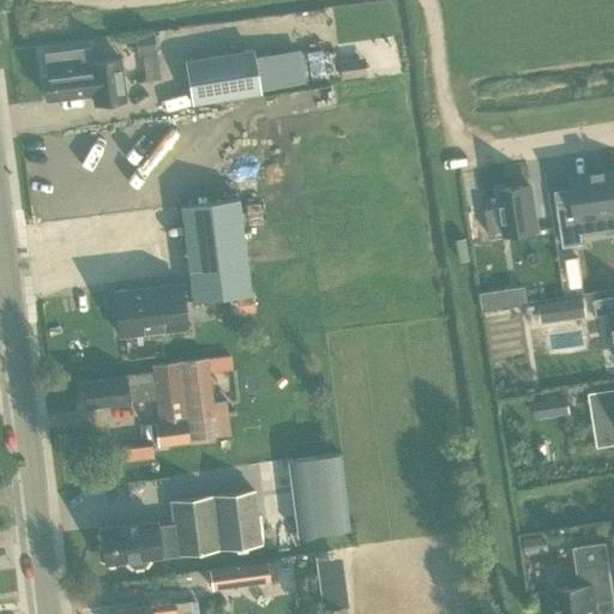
[(260,91),(253,49),(185,61),(192,103),(260,91)]
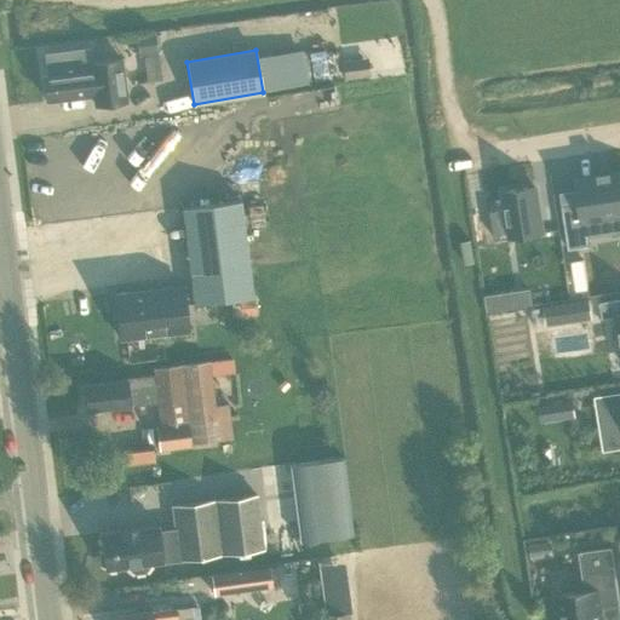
[(89,59),(41,65),(46,101),(92,95),(93,105),(126,102),(121,61),(89,64),(89,59)]
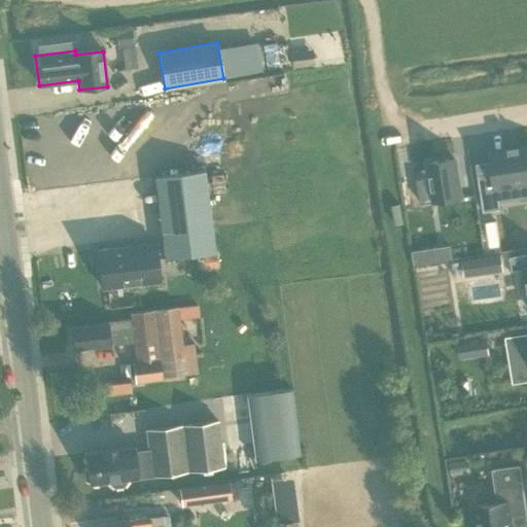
[(308,50),(290,51),(292,67),(310,65),(308,50)]
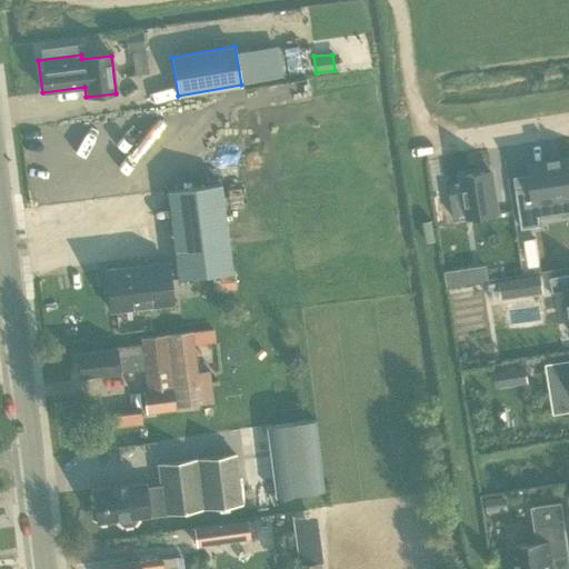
[(516,190),(521,228),(539,226),(538,216),(566,212),(563,198),(568,197),(568,159),(560,161),(548,162),(529,165),(532,188),(516,190)]
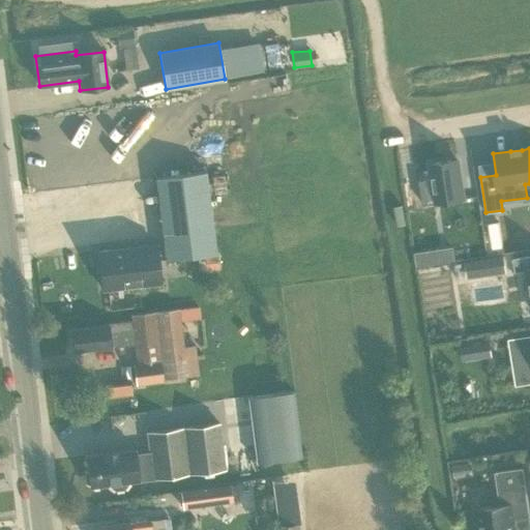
[(461,158),(434,163),(440,202),(467,198),(461,158)]
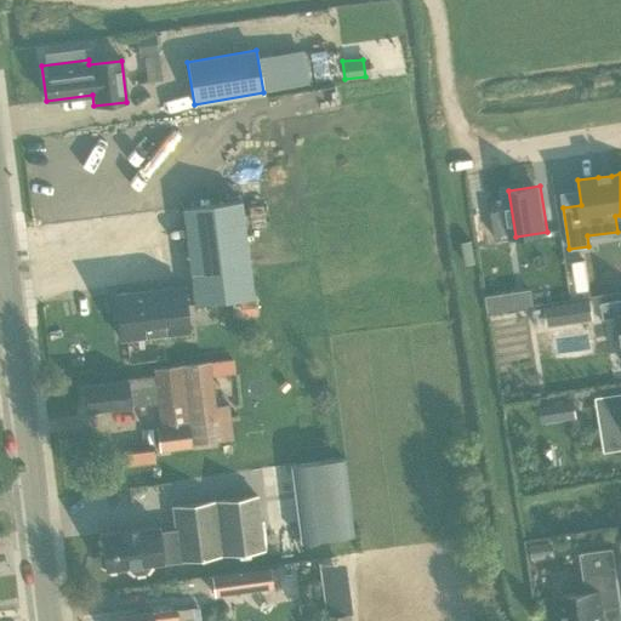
[(251,296),(239,200),(181,208),(193,303),(251,296)]
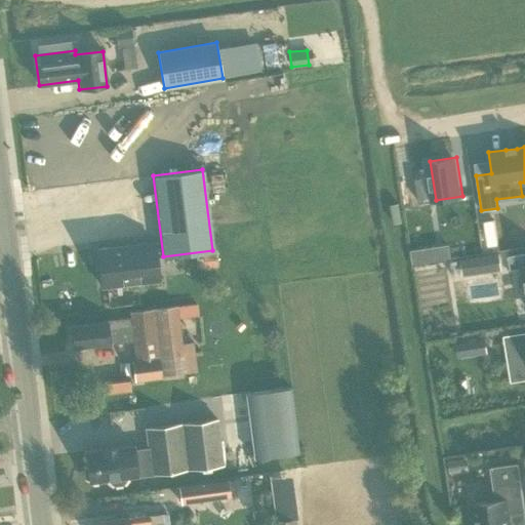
[(91,247),(109,246),(107,228),(89,229),(91,247)]
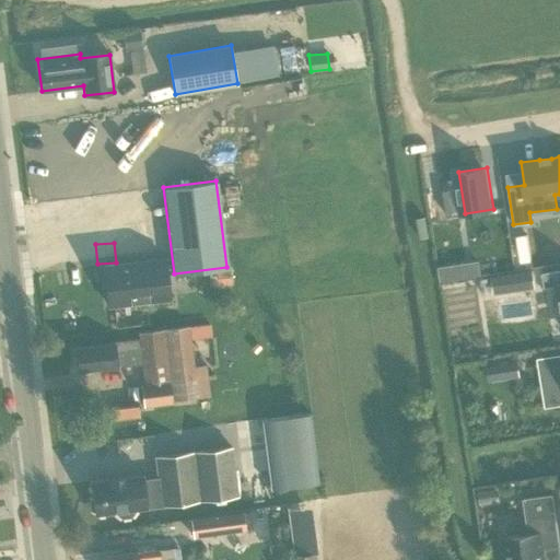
[(142,260),(103,265),(108,306),(168,299),(164,258),(142,260)]
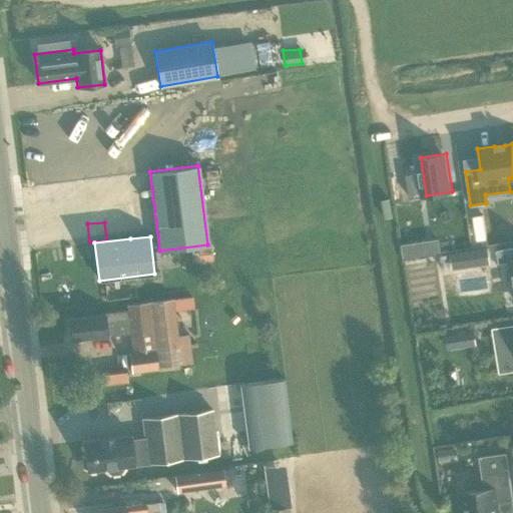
[(512,246),(496,249),(498,263),(510,262),(512,283),(512,246)]
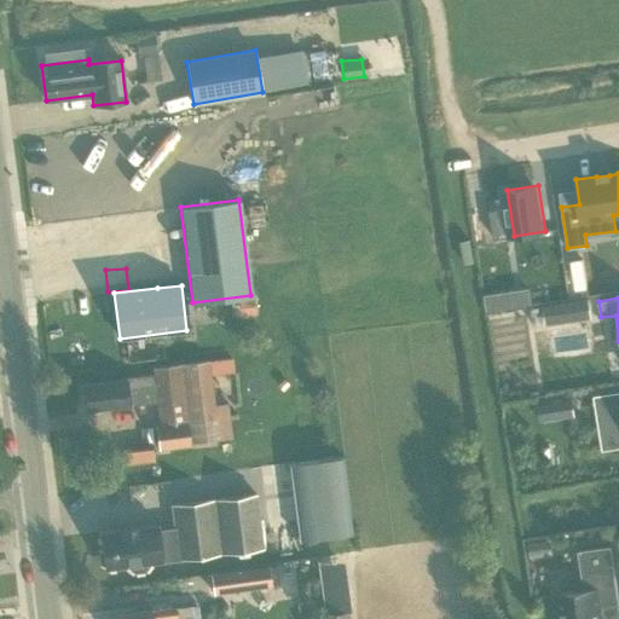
[(232,359),(208,362),(154,368),(154,375),(125,377),(126,380),(82,385),(85,409),(129,404),(156,400),(160,424),(155,426),(157,450),(189,446),(189,443),(230,438),(226,405),(214,406),(210,376),(233,372),(232,359)]
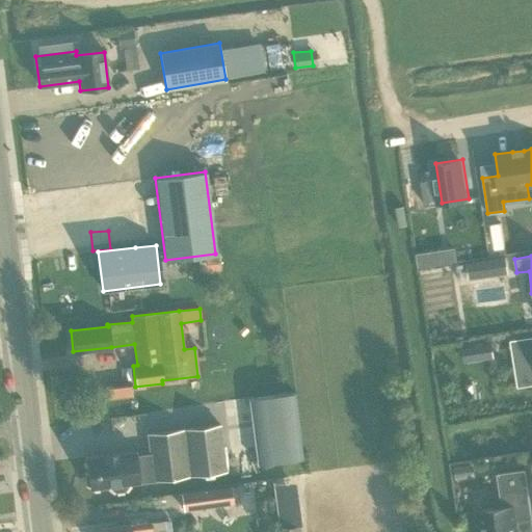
[(531,337),(510,340),(514,367),(531,364),(531,337)]
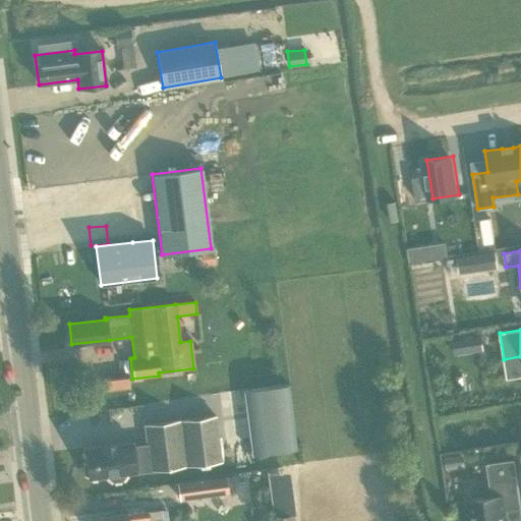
[(124,368),(102,372),(105,390),(127,386),(124,368)]
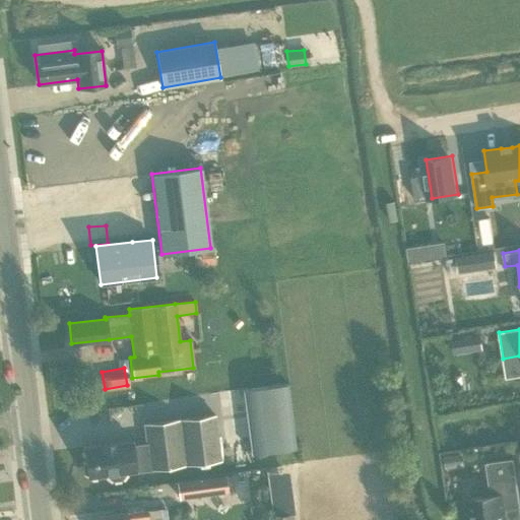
[(288,383),(244,388),(253,453),(297,447),(288,383)]
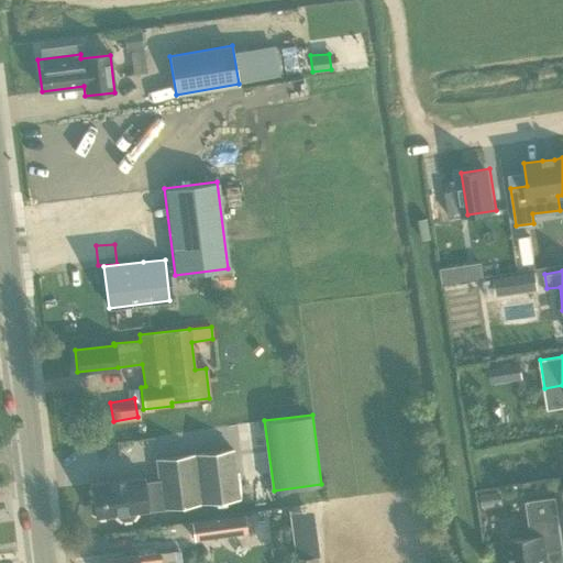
[(152,457),(146,432),(132,435),(136,461),(152,457)]
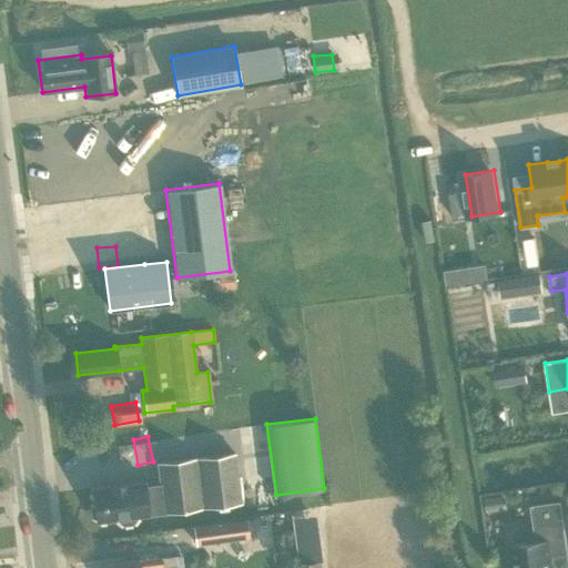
[(103,483),(102,468),(103,467),(102,454),(83,456),(85,484),(103,483)]
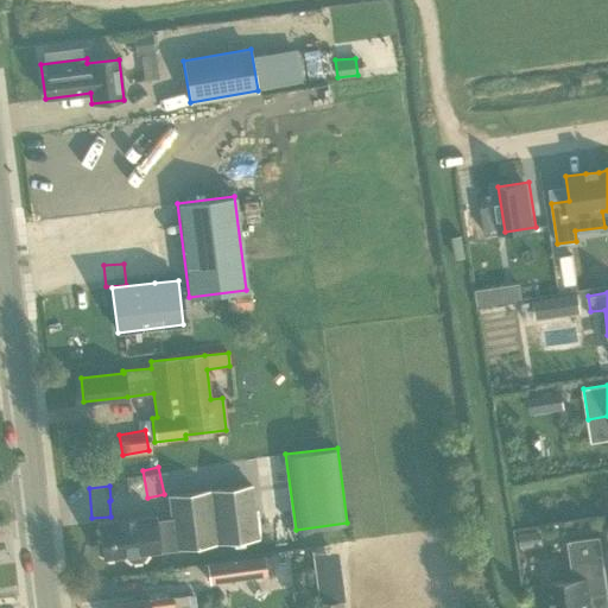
[(252,486),(170,495),(172,518),(156,520),(154,515),(134,518),(134,517),(120,518),(120,519),(99,521),(103,557),(125,553),(132,559),(141,559),(147,551),(159,550),(159,549),(175,546),(176,548),(258,538),(252,486)]
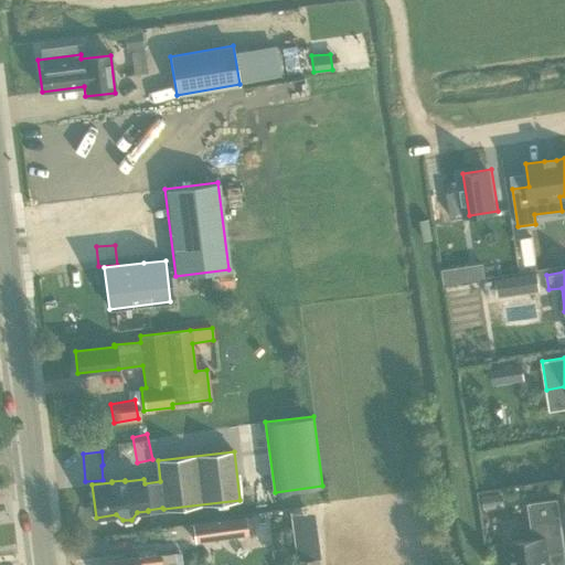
[(504,504),(502,491),(482,494),(483,508),(504,504)]
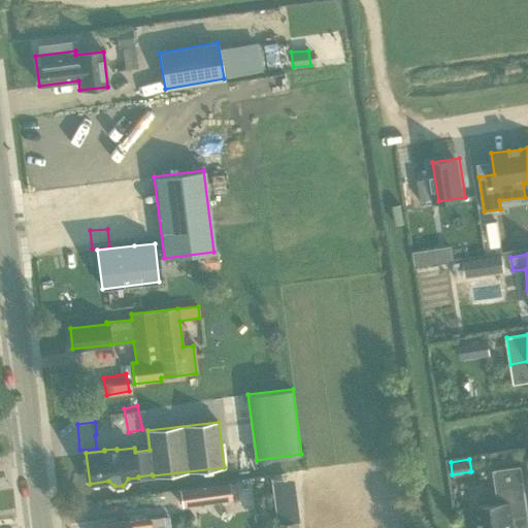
[(527,515),(521,466),(492,470),(497,503),(473,507),(475,527),(513,527),(512,517),(527,515)]
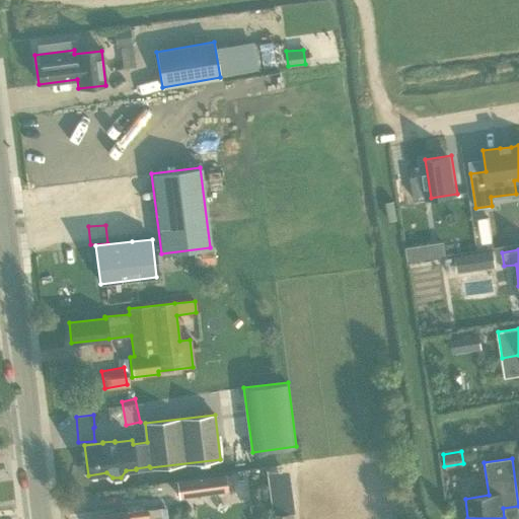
[(228,492),(225,474),(176,482),(178,499),(228,492)]
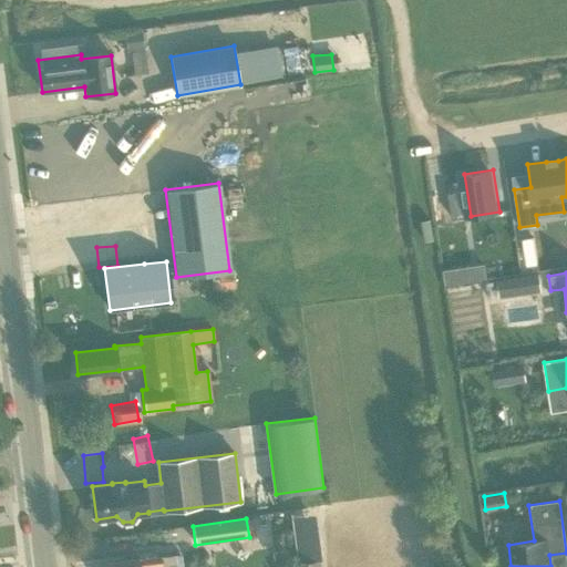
[(131,553),(132,557),(102,562),(102,566),(182,566),(181,555),(145,559),(144,550),(131,553)]
